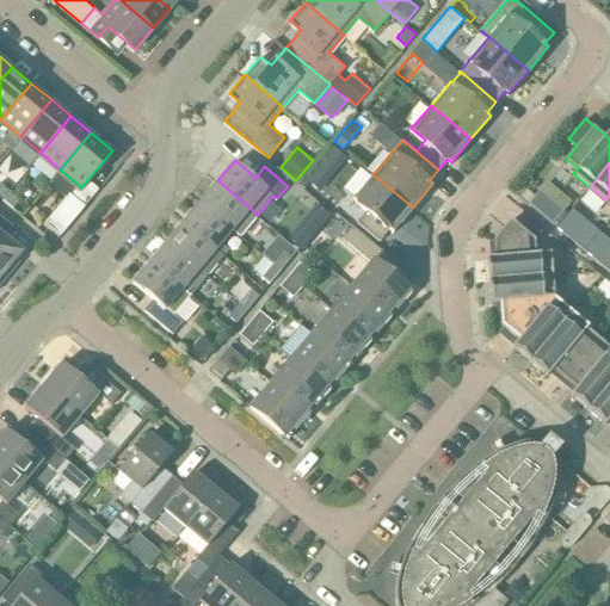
[(314,166),(301,181),(309,189),(322,173),(314,166)]
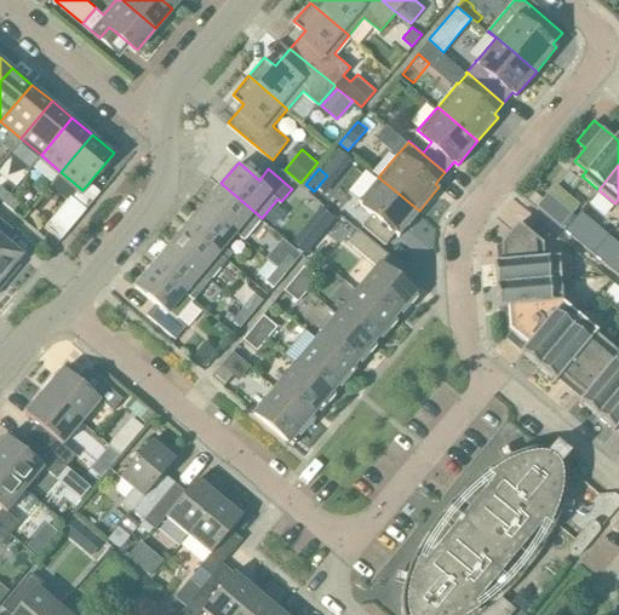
[(400,235),(419,211),(378,177),(360,199),(359,200),(372,212),(362,224),(385,243),(395,231),(400,235)]
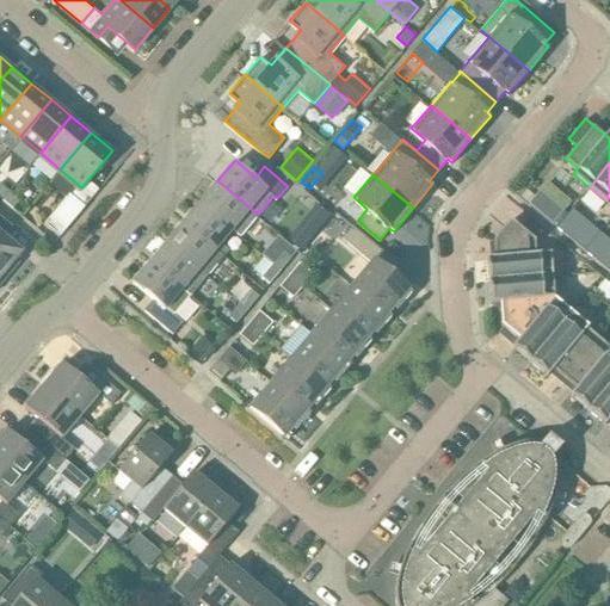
[(0,193),(4,197),(10,189),(0,180),(0,193)]
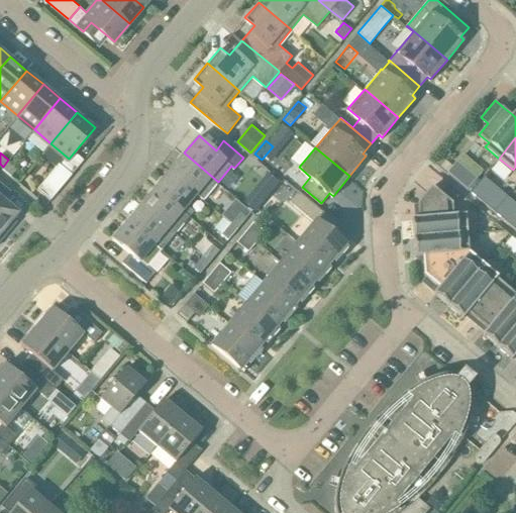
[(184,152),(170,170),(197,193),(204,199),(218,182),(184,152)]
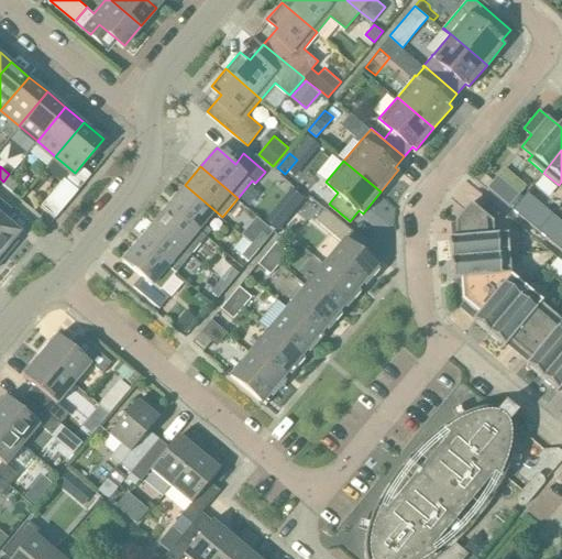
[(520,192),(498,173),(488,185),(510,204),(520,192)]
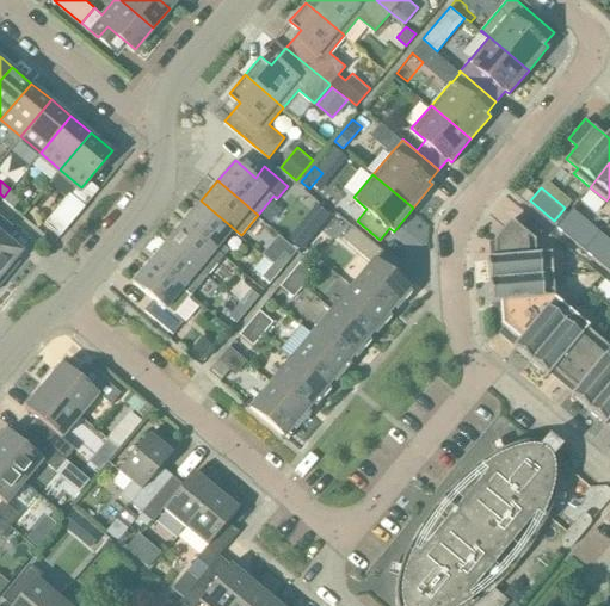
[(22,198),(10,189),(4,197),(14,205),(22,198)]
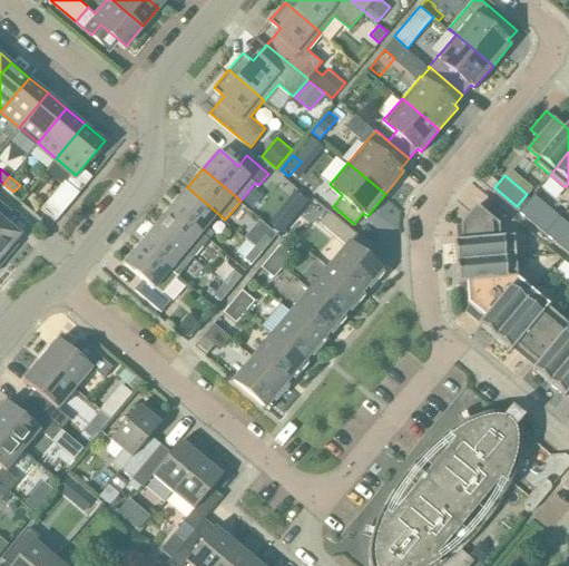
[(57,218),(80,191),(66,178),(42,206),(57,218)]
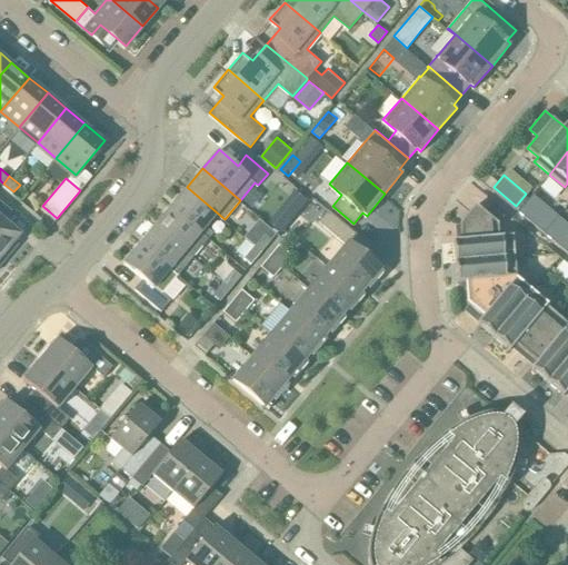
[(171,205),(209,237),(215,230),(207,225),(217,212),(187,187),(171,205)]
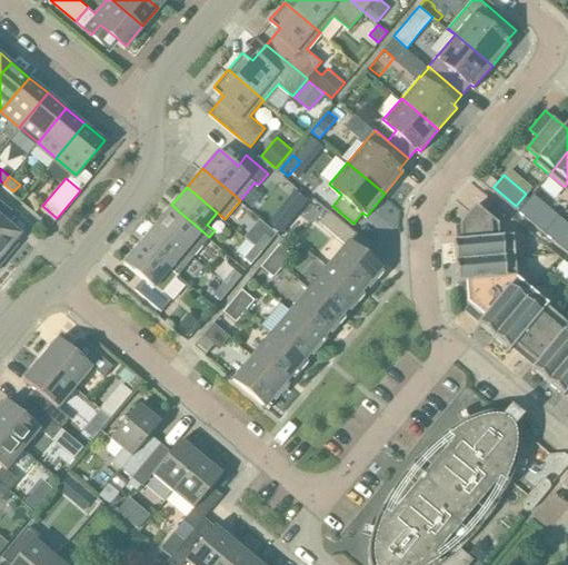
[(295,190),(270,221),(281,230),(307,200),(295,190)]
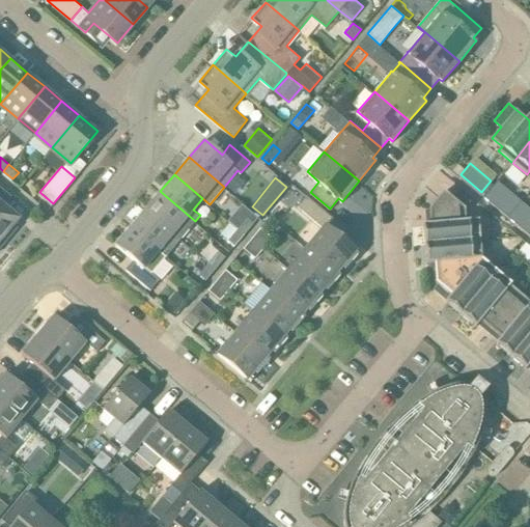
[(0,233),(6,240),(17,226),(14,223),(19,217),(0,201),(0,195),(5,190),(0,185),(0,233)]
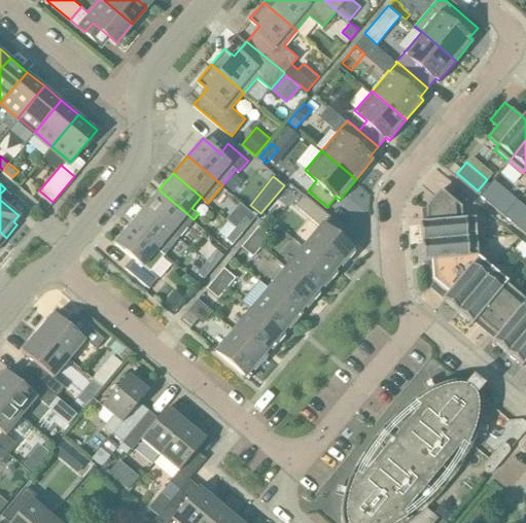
[(457,185),(449,195),(462,206),(470,196),(457,185)]
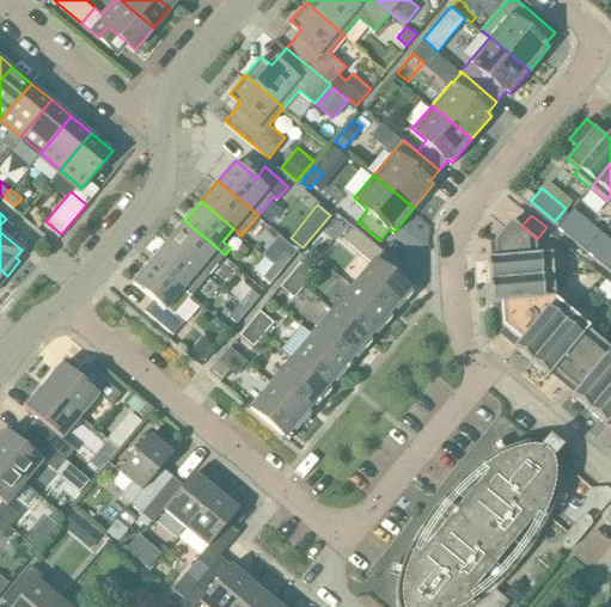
[(591,325),(556,296),(551,252),(537,253),(536,238),(512,219),(495,238),(496,257),(488,257),(492,302),(501,301),(502,324),(520,338),(514,345),(549,374),(554,368),(578,387),(573,393),(606,423),(610,418),(610,347),(588,327),(591,325)]
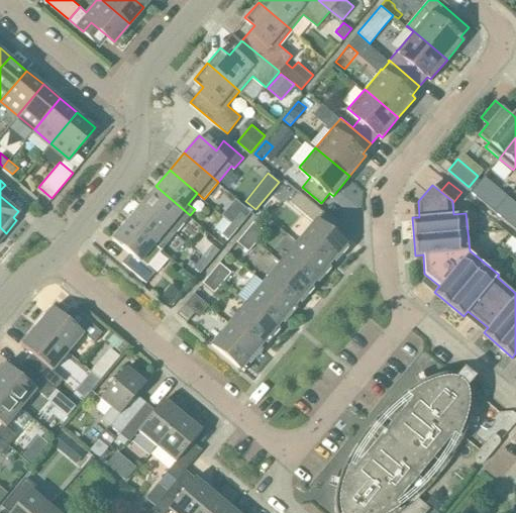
[(142,203),(170,226),(176,232),(190,215),(156,186),(142,203)]
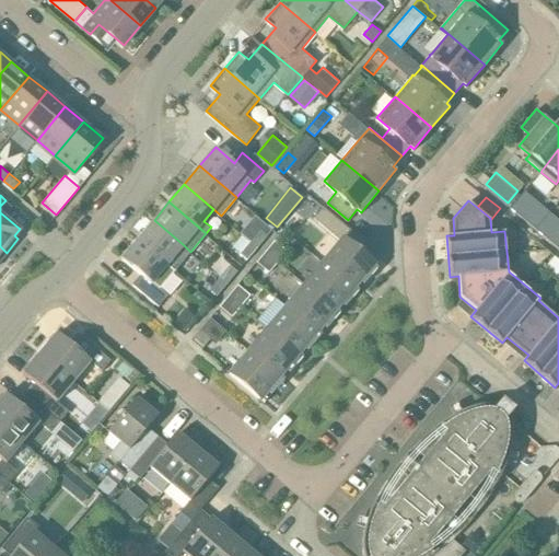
[(533,208),(524,218),(535,228),(544,217),(533,207),(533,208)]
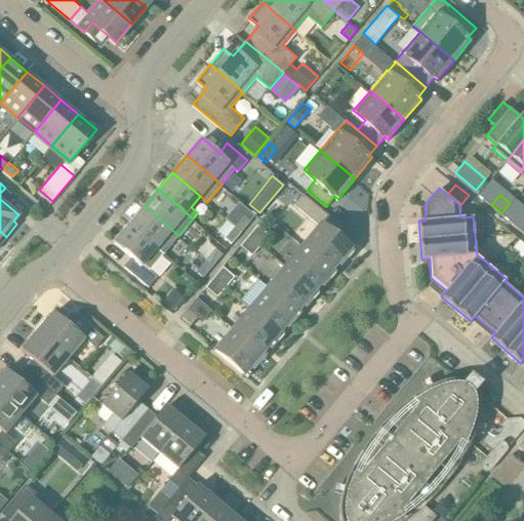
[(145,206),(130,224),(164,252),(169,246),(162,241),(172,230),(145,206)]
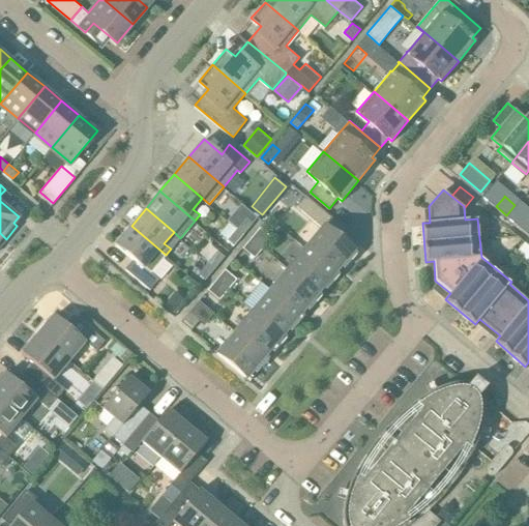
[(237,227),(244,233),(254,222),(246,215),(237,227)]
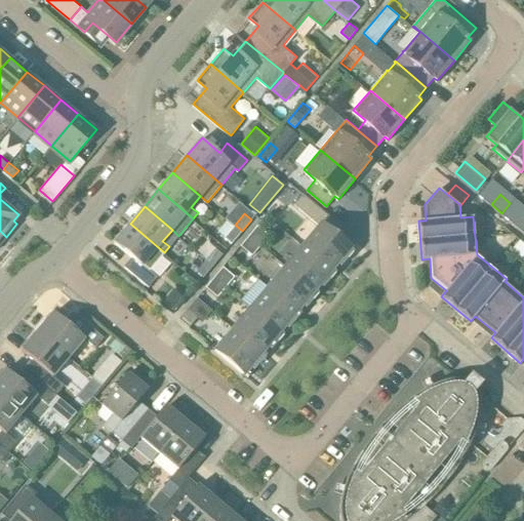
[(523,213),(515,225),(523,232),(523,213)]
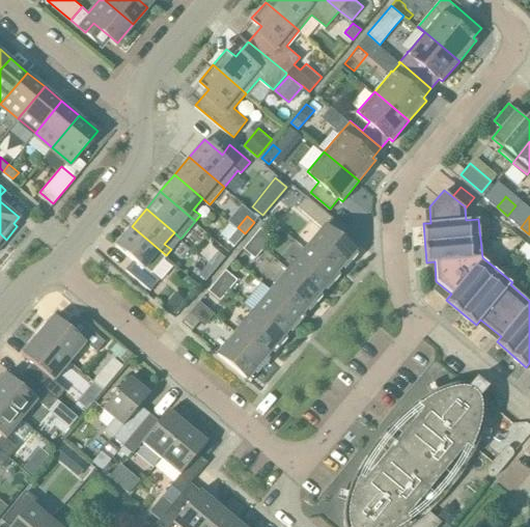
[(221,233),(234,245),(245,233),(238,227),(230,221),(221,233)]
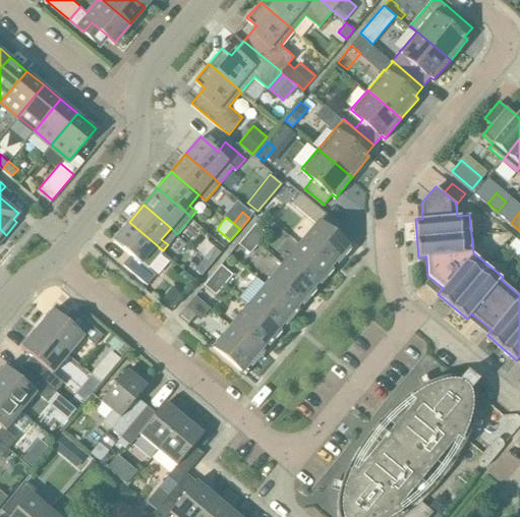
[(123,263),(139,276),(148,283),(157,273),(150,267),(163,250),(129,222),(114,239),(131,253),(123,263)]
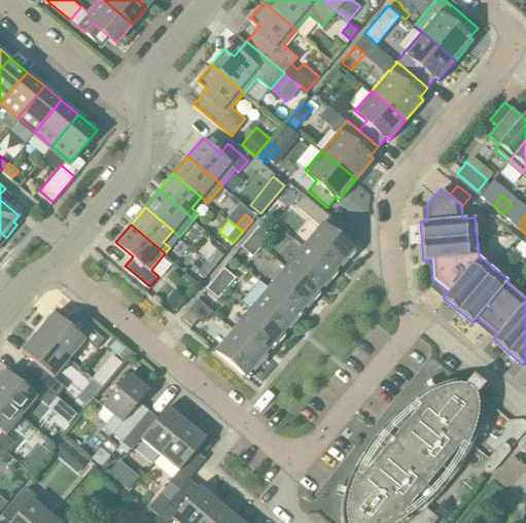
[(250,235),(263,245),(271,235),(259,224),(250,235)]
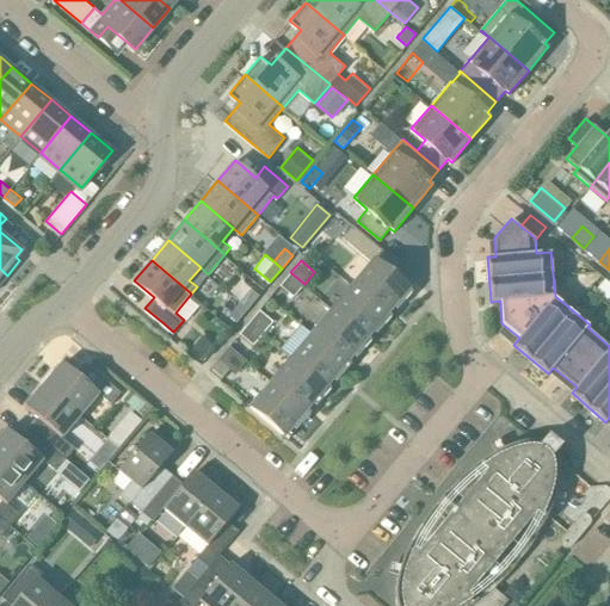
[(373,260),(353,283),(388,311),(392,315),(411,292),(373,260)]
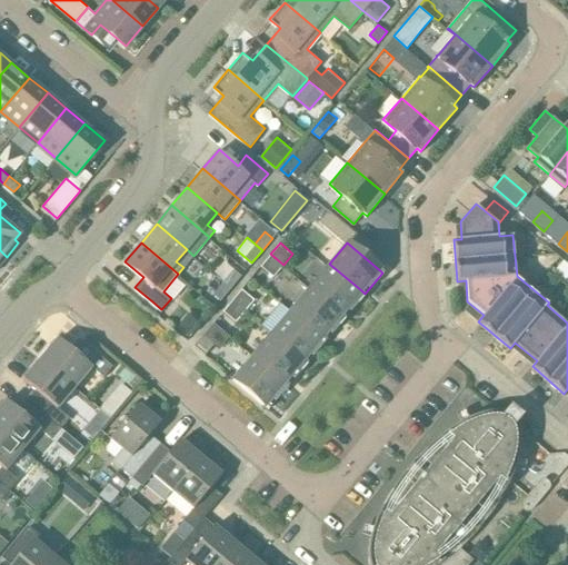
[(284,265),(270,254),(261,265),(273,276),(284,265)]
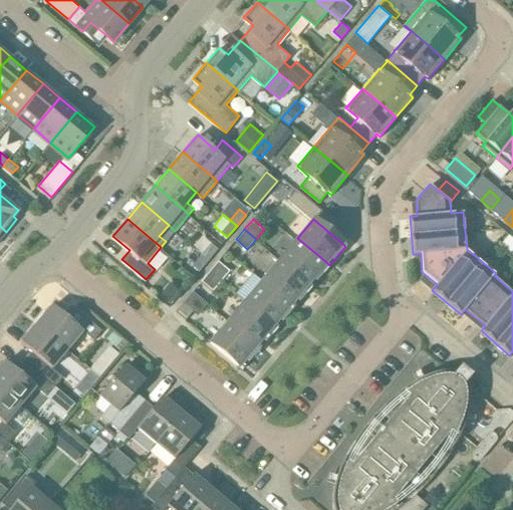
[(511,252),(512,249),(512,236),(509,233),(501,243),(511,252)]
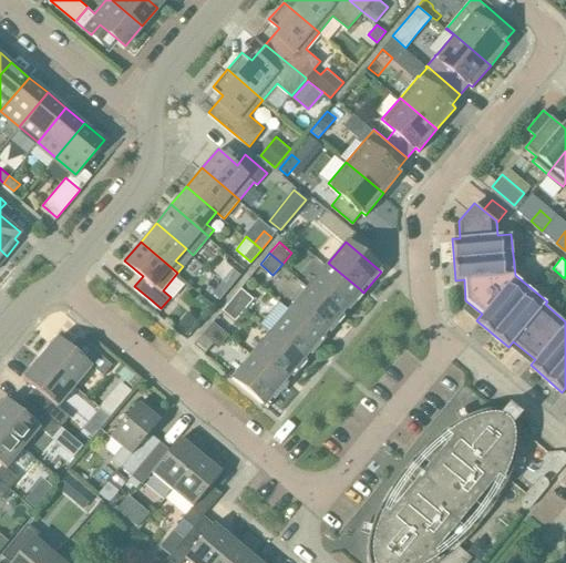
[(360,289),(328,263),(309,285),(341,311),(347,306),(350,308),(363,293),(360,289)]
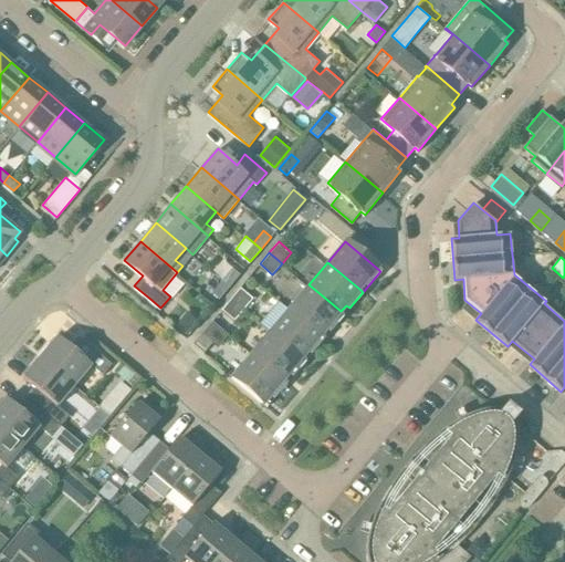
[(230,285),(240,273),(233,267),(222,279),(230,285)]
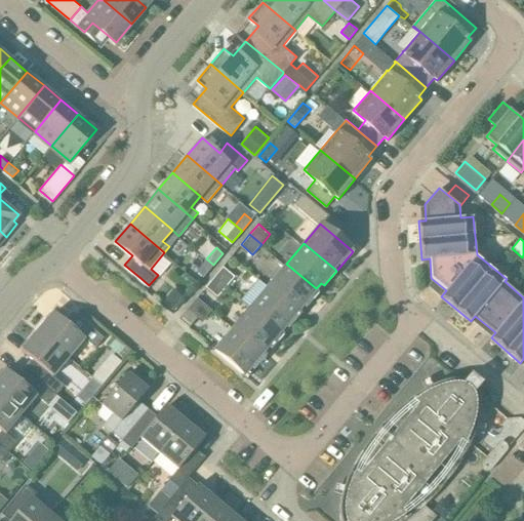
[(206,258),(197,270),(204,276),(213,265),(206,258)]
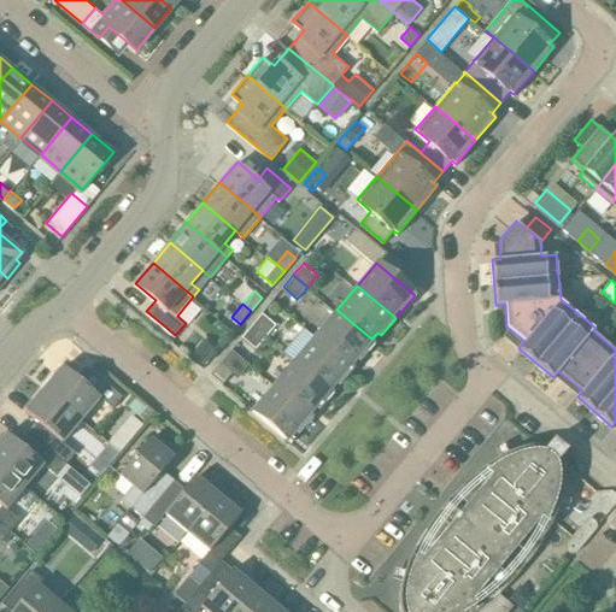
[(316,334),(351,364),(357,357),(361,359),(375,342),(371,339),(336,310),(316,334)]
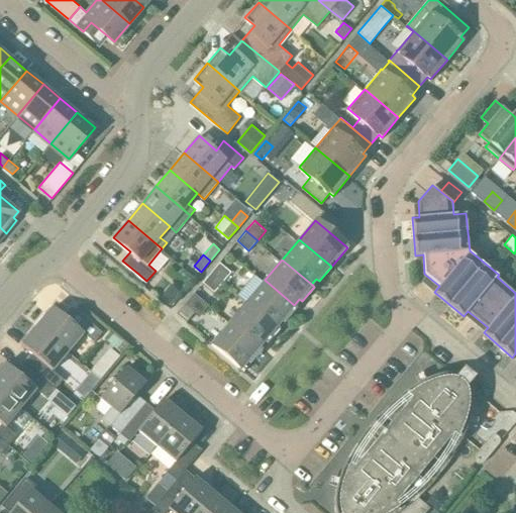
[(231,271),(220,261),(211,271),(223,281),(231,271)]
